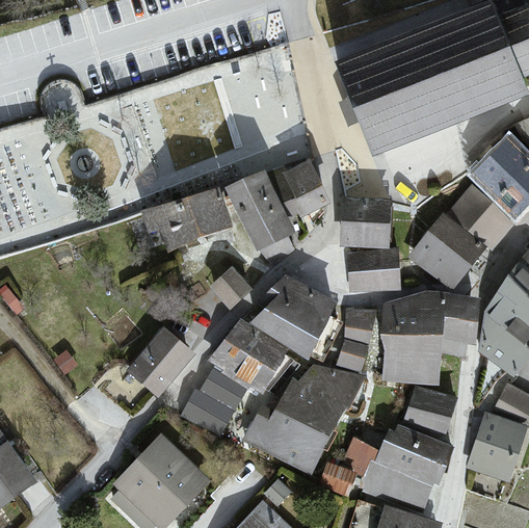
[(484,0),(334,60),(370,149),(526,88),(520,73),(528,69),(528,1),(524,1),(496,12),(491,0),(484,0)]
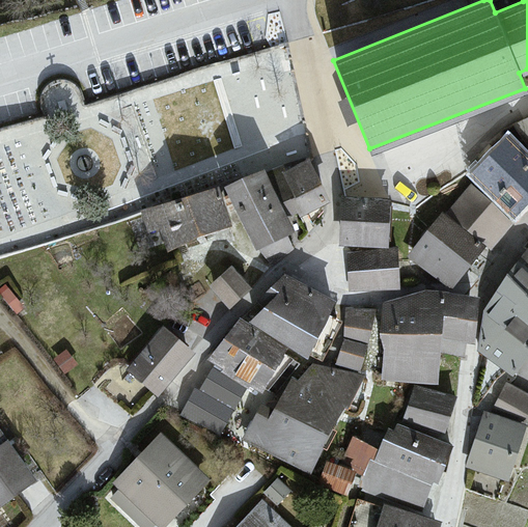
[(527,115),(511,125),(527,142),(527,115)]
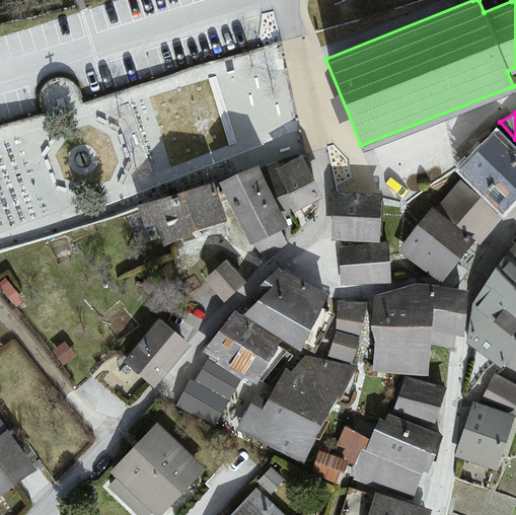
[(515,208),(515,150),(495,133),(461,171),(513,212),(515,208)]
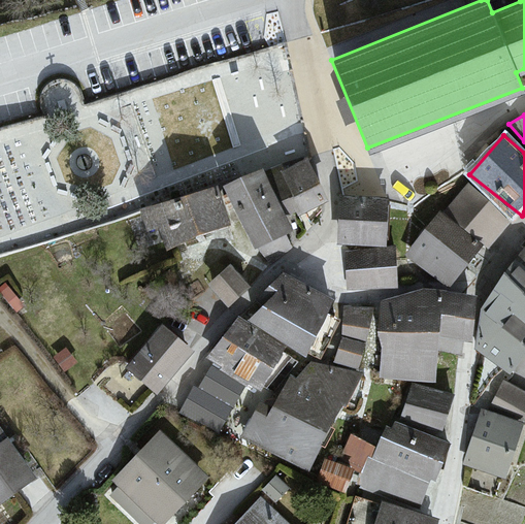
[(284,171),(303,214),(327,203),(307,160),(284,171)]
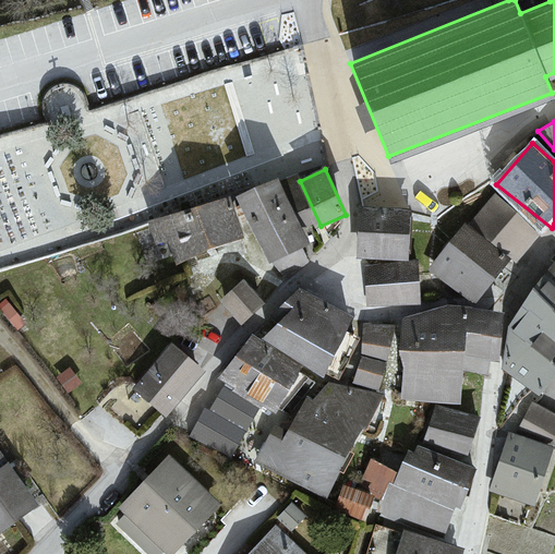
[(279,179),(240,199),(272,264),(311,244),(279,179)]
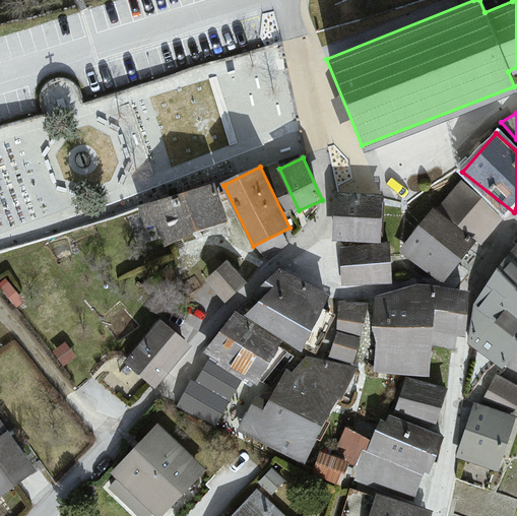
[(503,218),(457,181),(434,206),(480,245),(503,218)]
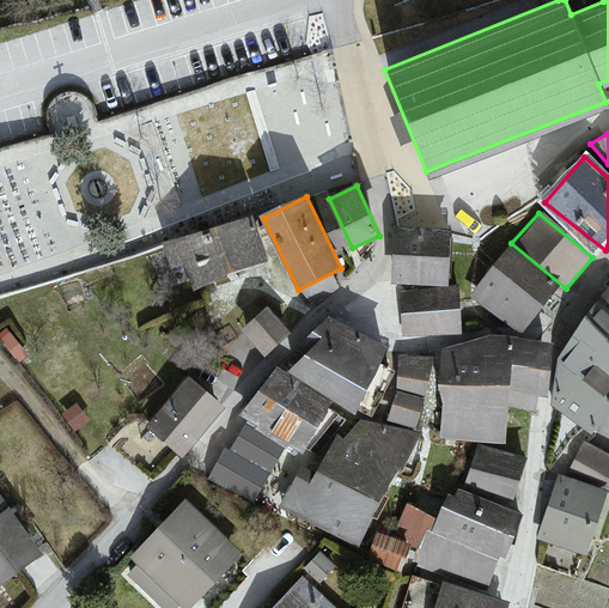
[(253,217),(160,249),(168,271),(183,265),(192,290),(268,262),(253,217)]
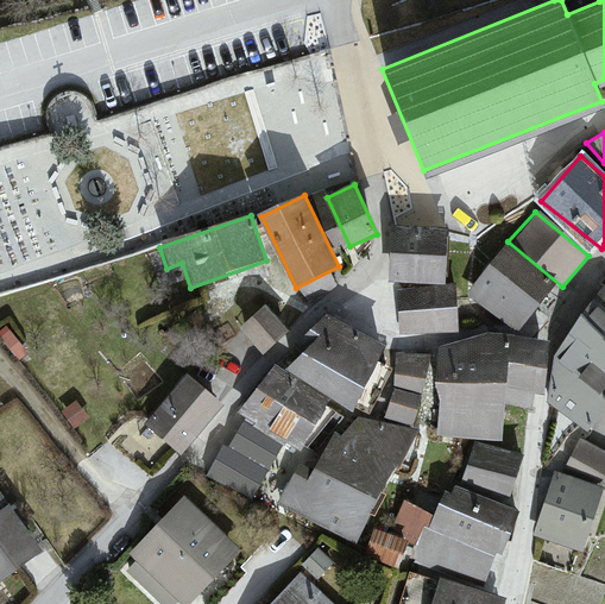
[(449,230),(396,225),(396,283),(446,284),(449,230)]
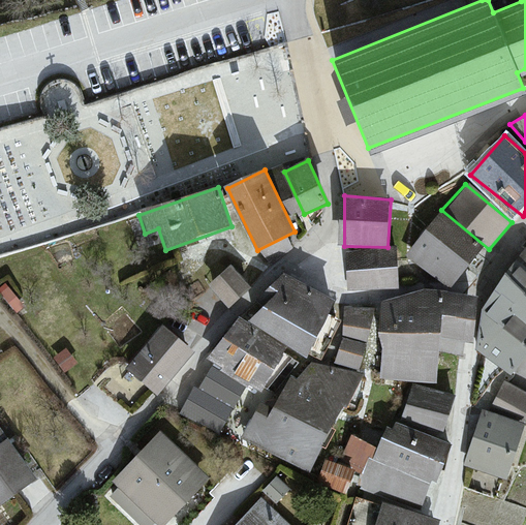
[(436,208),(403,250),(446,284),(481,242),(436,208)]
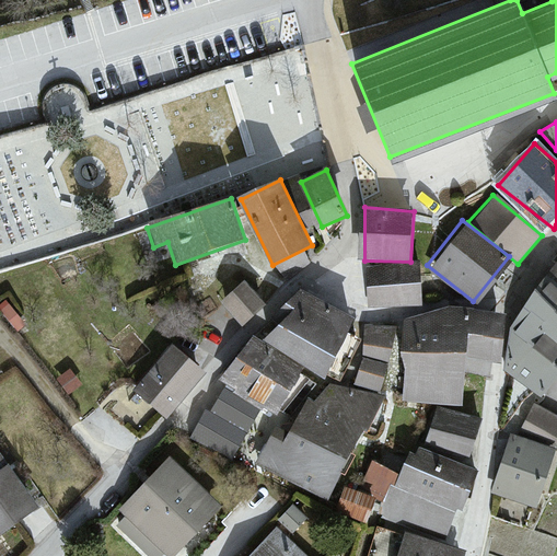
[(556,361),(556,264),(512,326),(521,333),(556,361)]
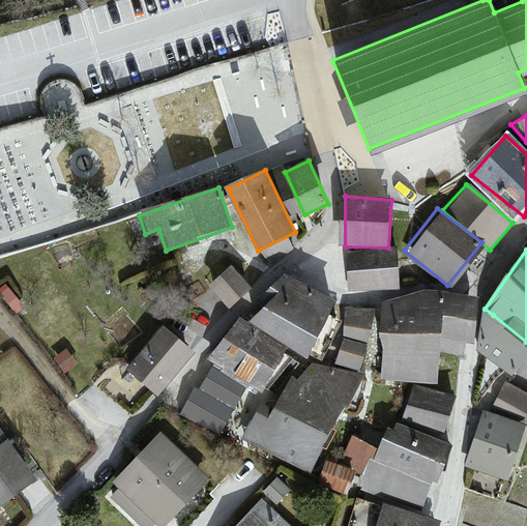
[(394,256),(342,253),(347,290),(399,289),(394,256)]
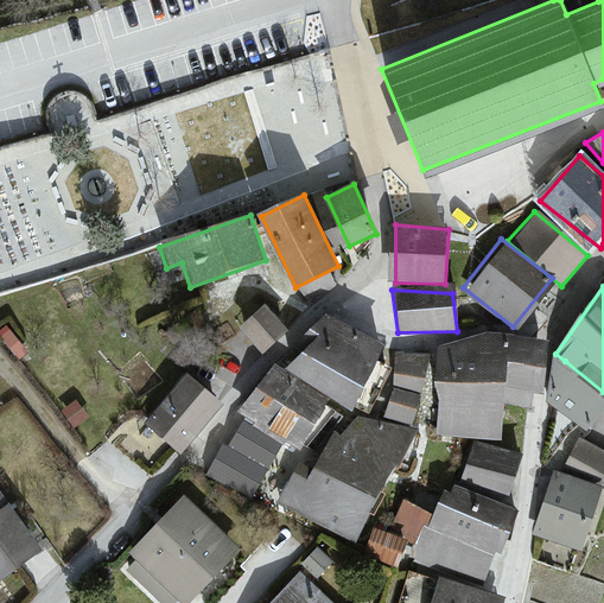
[(262,306),(240,328),(265,353),(286,330),(262,306)]
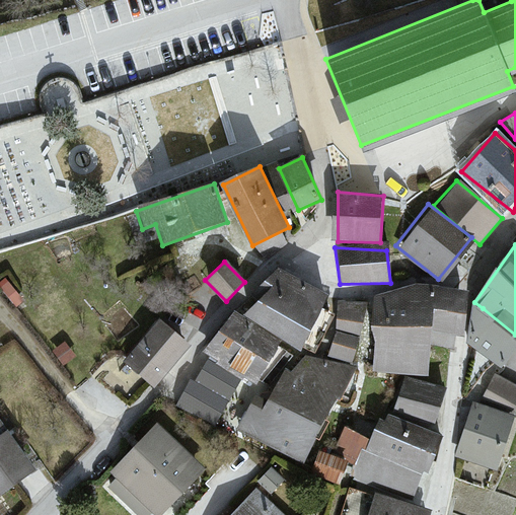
[(290,277),(248,316),(301,347),(332,296),(290,277)]
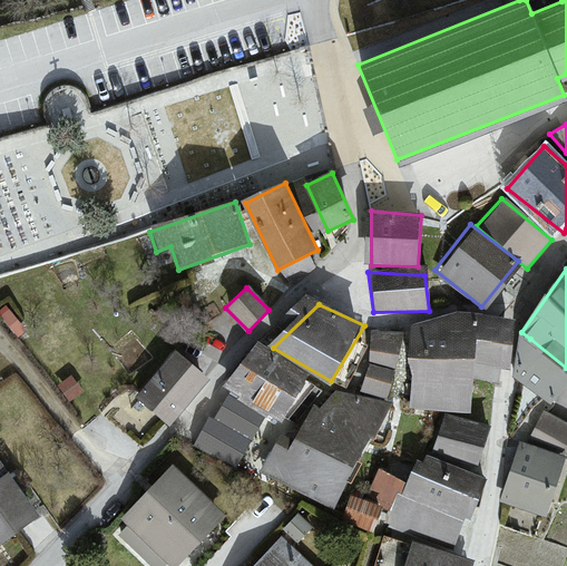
[(460,311),(409,327),(408,405),(472,412),(479,366),(505,369),(505,316),(460,311)]
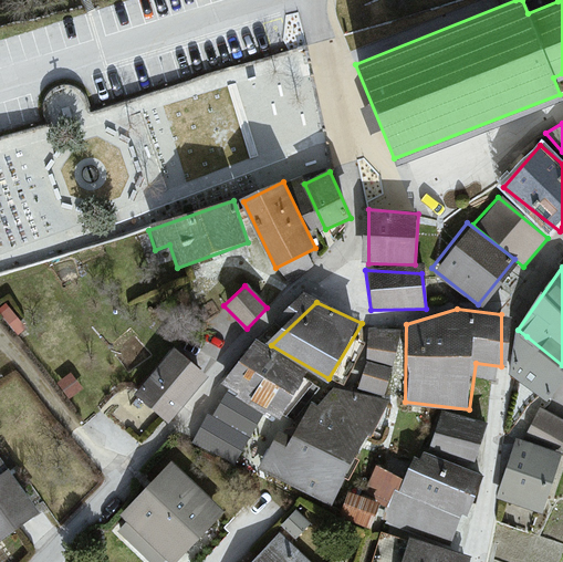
[(365,361),(356,385),(385,394),(399,353),(394,350),(398,331),(365,330),(365,345),(365,361)]
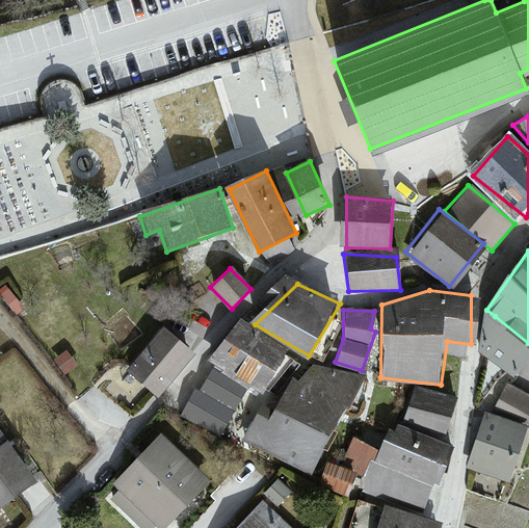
[(477,349),(516,381),(528,364),(528,350),(498,325),(477,349)]
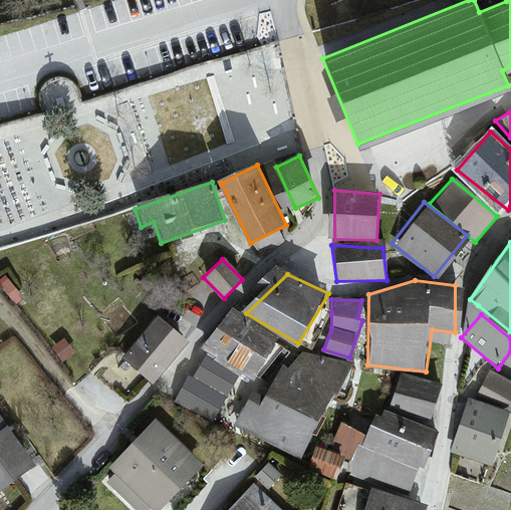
[(156,316),(120,357),(151,384),(186,342),(156,316)]
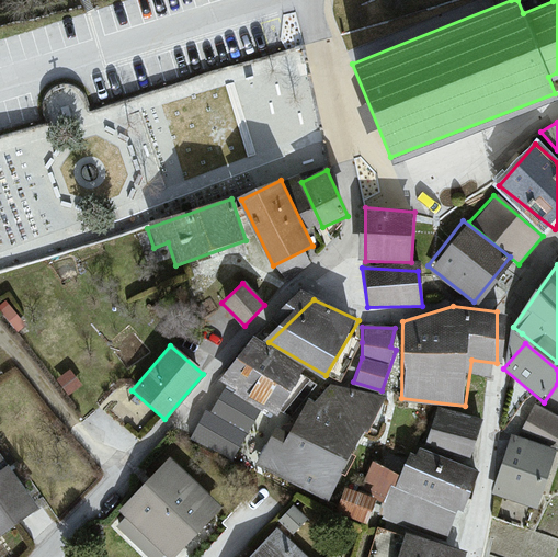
[(227,383),(274,413),(300,370),(263,347),(227,383)]
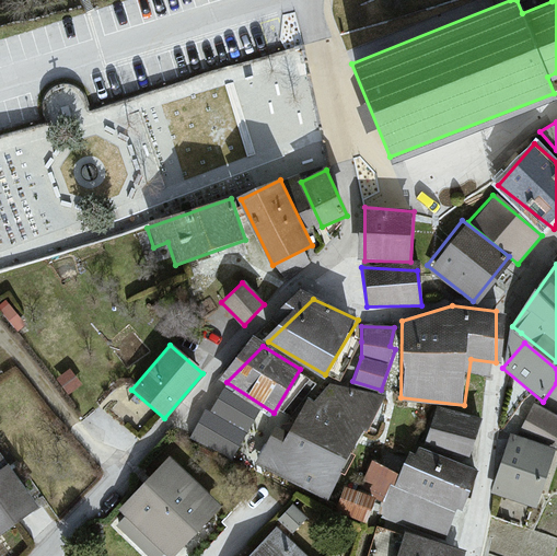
[(327,499),(332,483),(383,401),(328,383),(314,404),(306,400),(290,431),(275,425),(253,461),(327,499)]
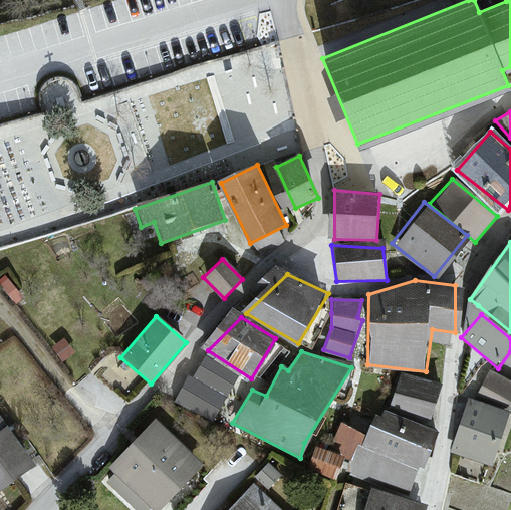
[(170,400),(212,418),(241,376),(204,355),(191,378),(183,374),(170,400)]
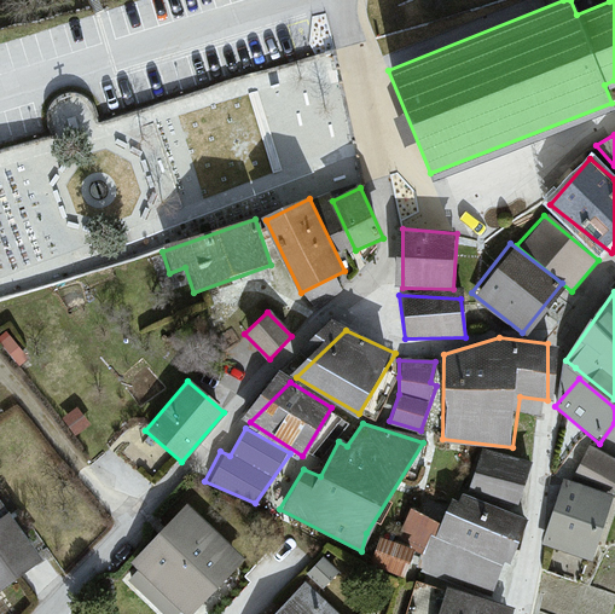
[(614,490),(614,456),(585,441),(572,475),(614,491),(614,490)]
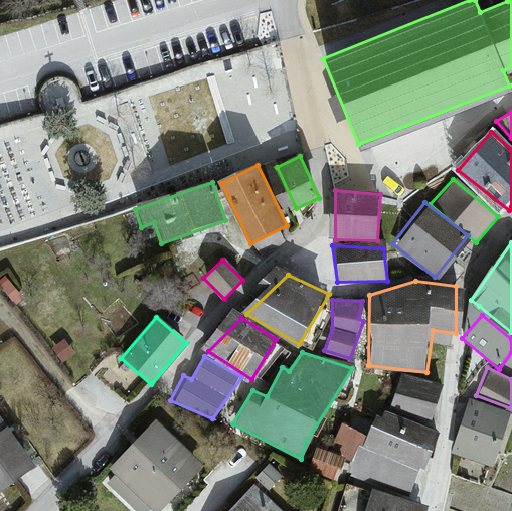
[(441,386),(400,374),(391,407),(432,418),(441,386)]
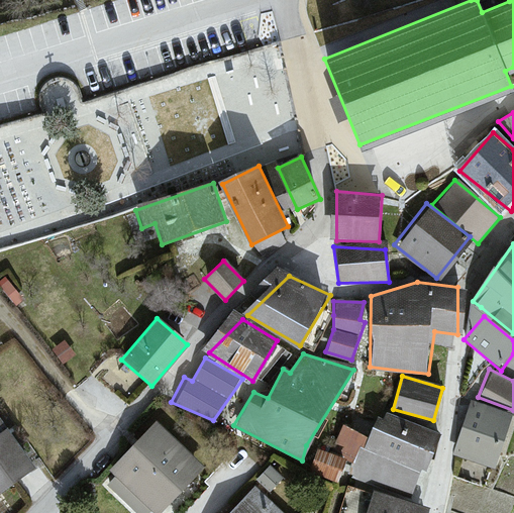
[(512,412),(473,400),(455,455),(496,468),(512,412)]
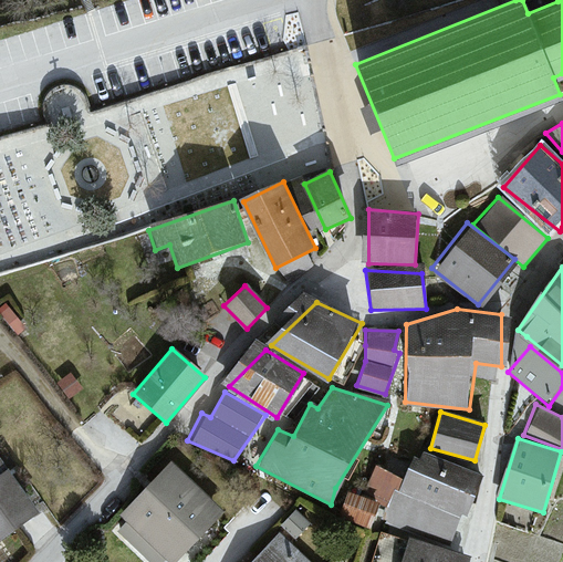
[(450,542),(485,476),(417,446),(382,522),(450,542)]
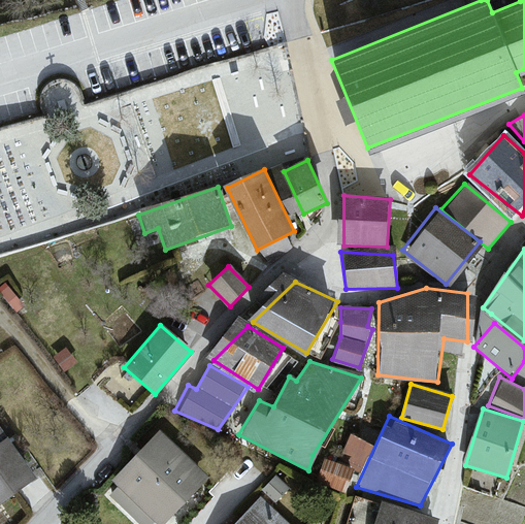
[(0,499),(33,475),(0,429),(0,499)]
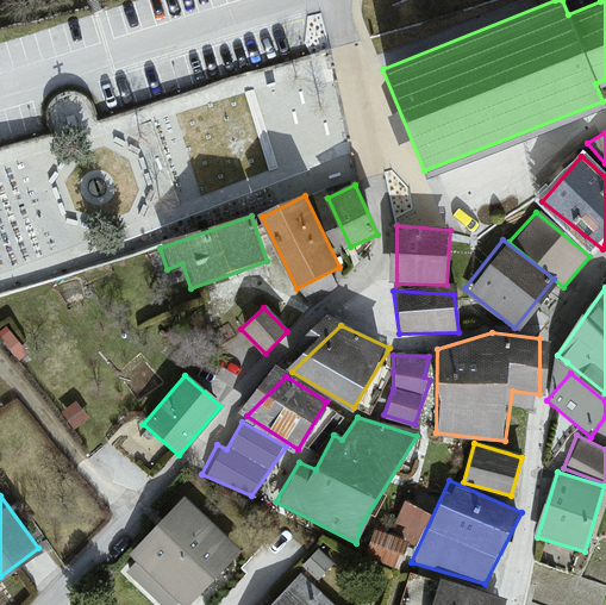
[(183,503),(125,553),(181,604),(192,604),(243,548),(183,503)]
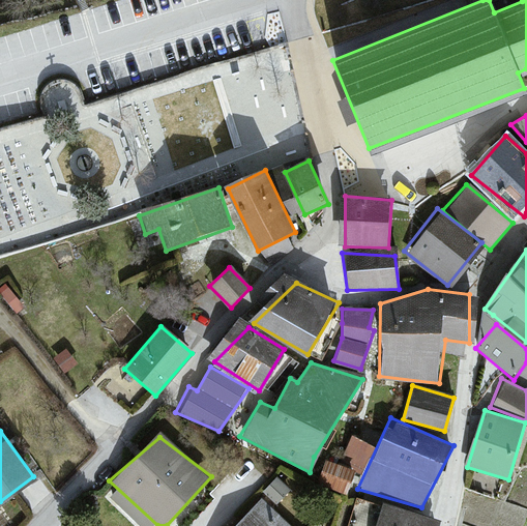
[(289,525),(256,498),(230,525),(289,525)]
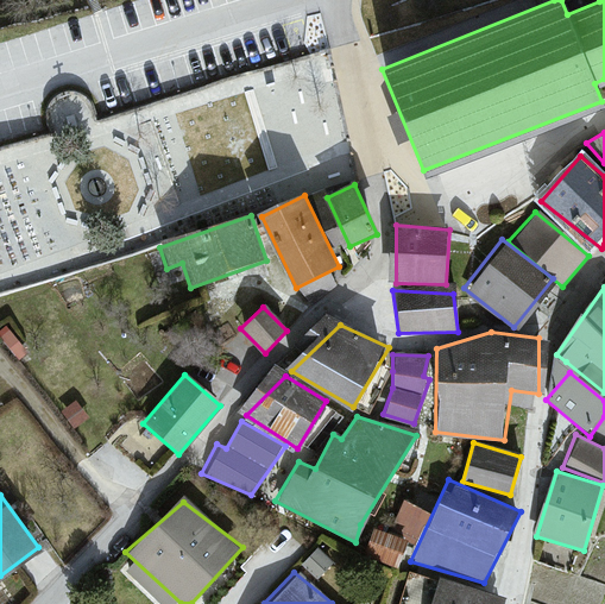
[(503,603),(506,596),(441,576),(432,603),(503,603)]
